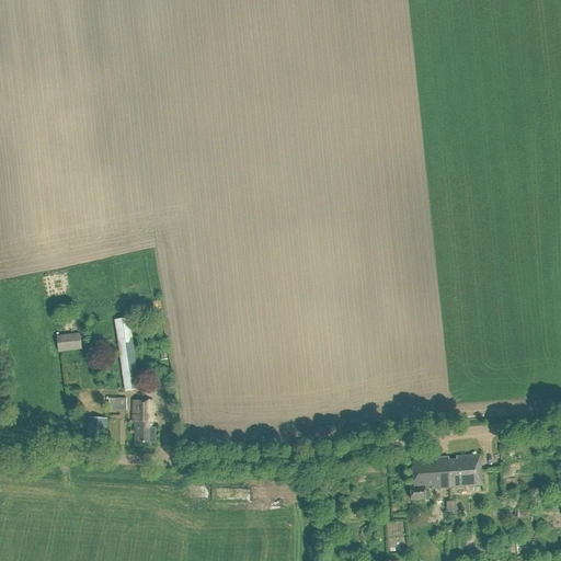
[(124,391),(138,389),(127,318),(113,320),(124,391)]
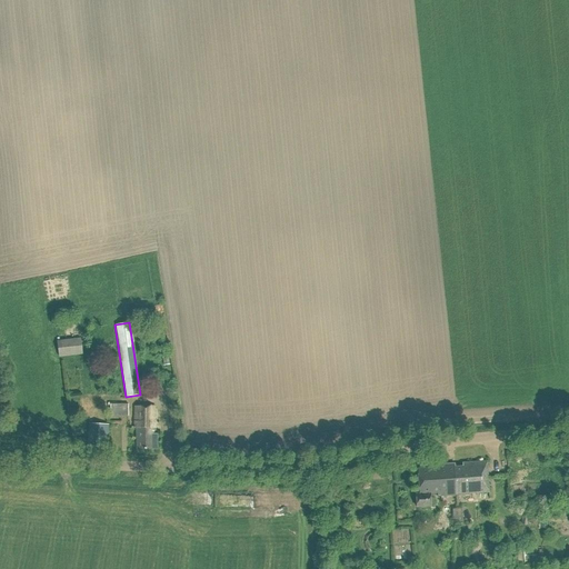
[(59,342),(60,358),(82,355),(80,339),(59,342)]
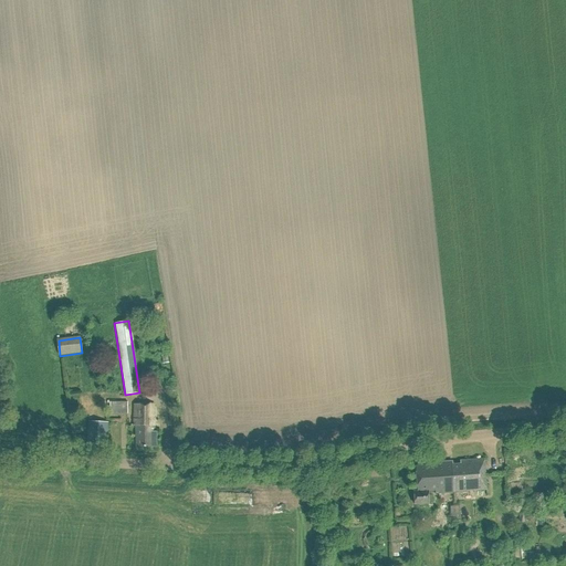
[(48,369),(49,391),(60,390),(59,368),(48,369)]
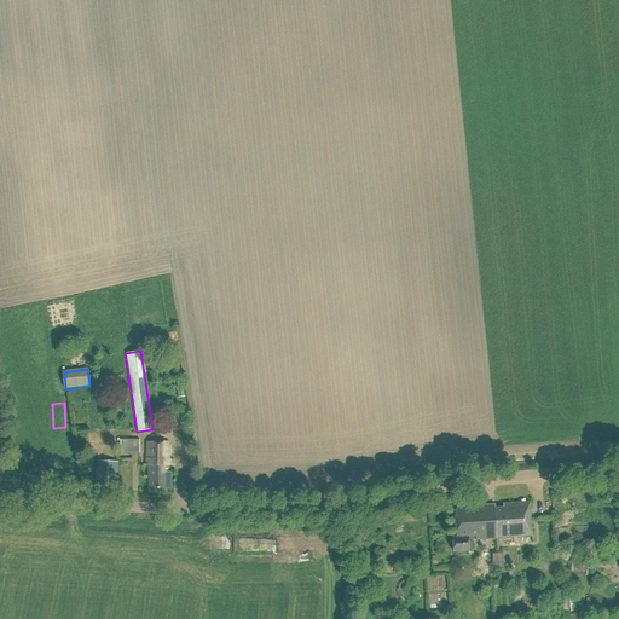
[(120,453),(131,452),(131,439),(120,440),(120,453)]
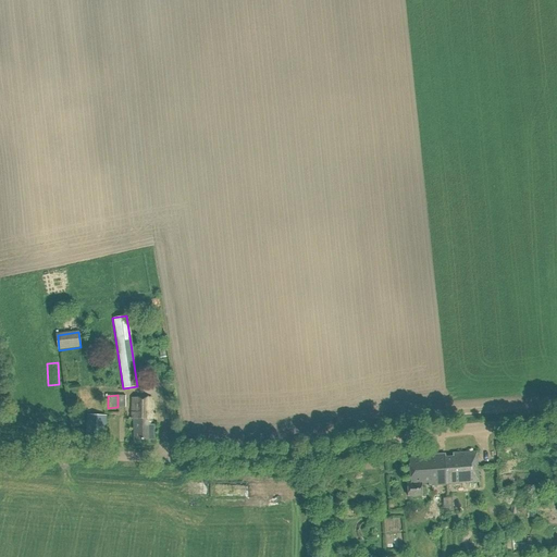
[(153,440),(153,425),(151,425),(151,398),(132,398),(132,420),(133,420),(134,440),(153,440)]
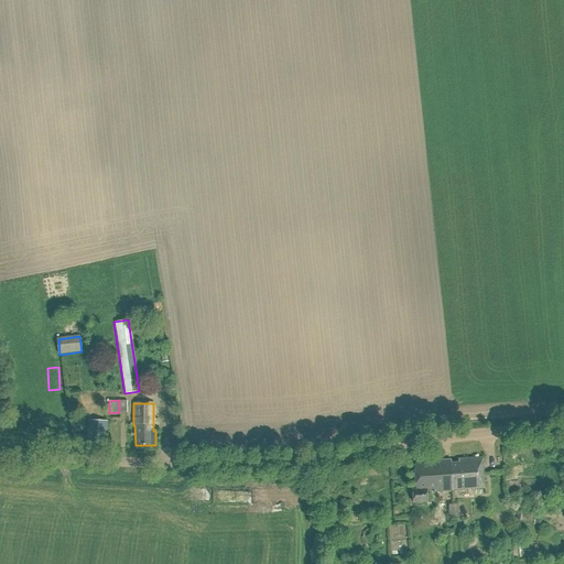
[(106,443),(107,421),(87,419),(86,442),(106,443)]
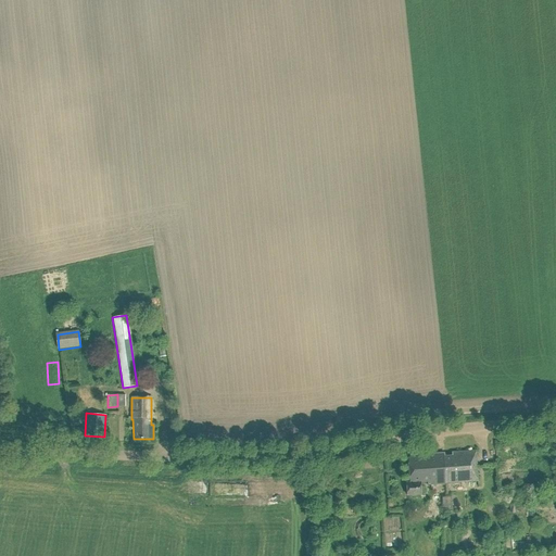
[(451,455),(444,456),(443,456),(443,458),(444,477),(445,482),(477,480),(475,451),(451,452),(451,455)]
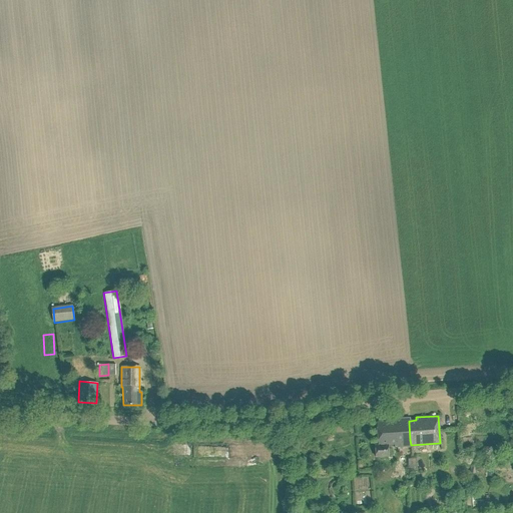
[(409,421),(410,421),(409,418),(395,419),(395,421),(377,422),(376,422),(378,444),(375,444),(375,456),(390,455),(390,448),(387,449),(387,446),(388,446),(388,444),(393,444),(393,447),(411,445),(410,440),(409,423),(409,421)]
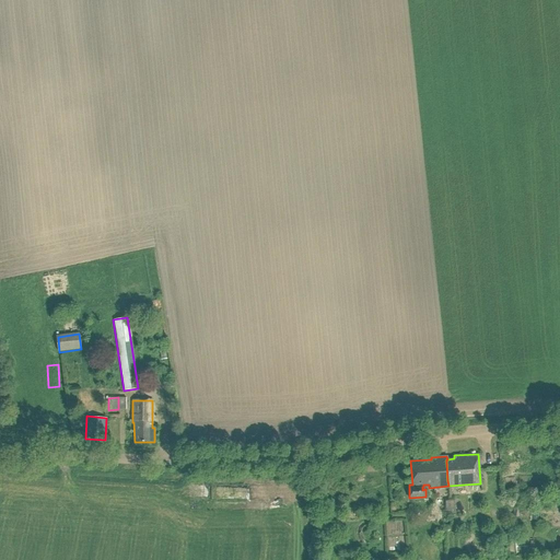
[(446,514),(455,514),(454,501),(453,501),(445,502),(446,514)]
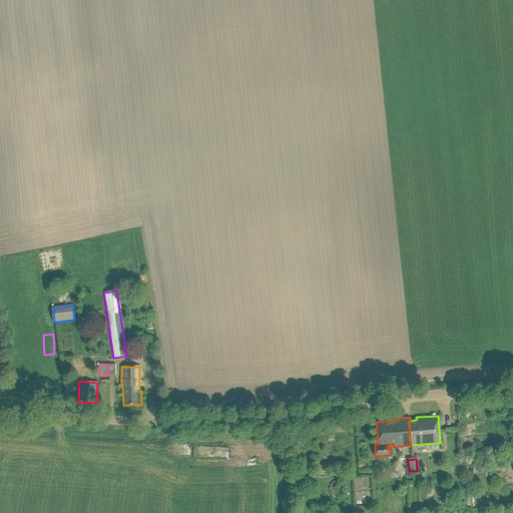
[(304,489),(312,496),(318,488),(310,481),(304,489)]
